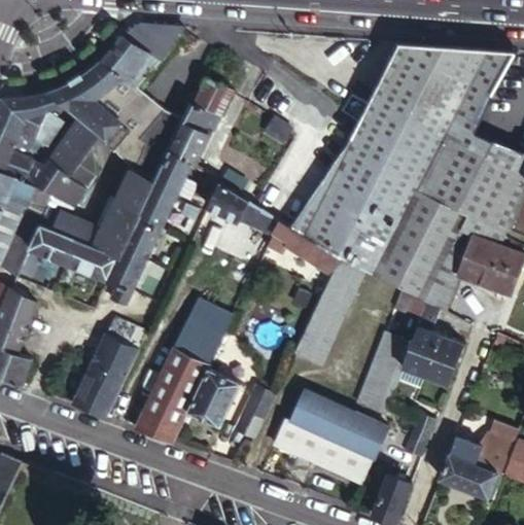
[(169,28),(167,27),(126,27),(121,35),(161,61),(181,36),(175,32),(172,36),(167,32),(169,28)]
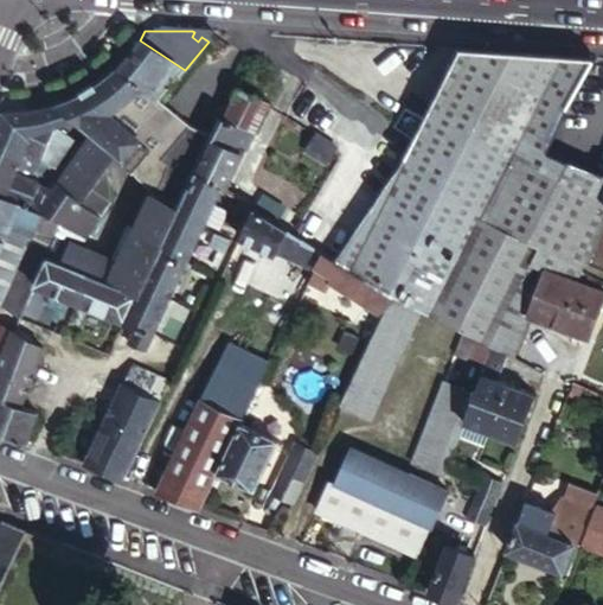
[(185,70),(140,40),(139,43),(133,52),(123,64),(114,74),(160,101),(174,83),(180,77),(185,70)]
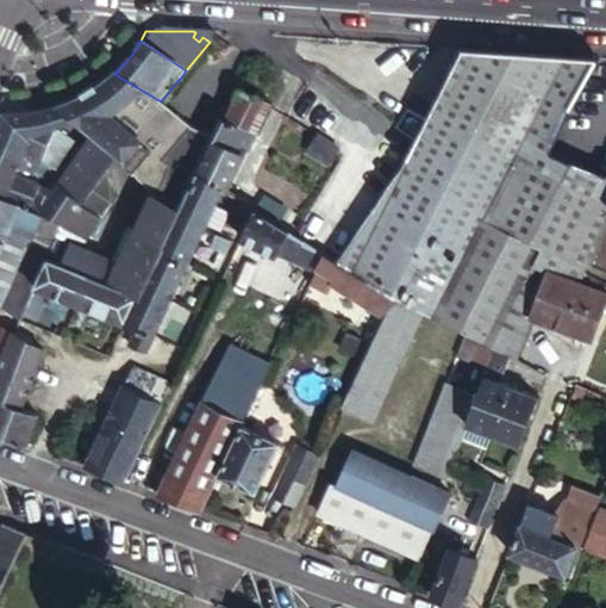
[(569,60),(462,51),(406,154),(394,178),(378,213),(351,268),(370,280),(394,295),(398,297),(423,311),(464,334),(491,348),(503,355),(505,357),(510,360),(529,318),(589,341),(599,314),(573,304),(580,285),(545,273),(550,260),(582,277),(605,224),(605,180),(604,179),(575,167),(581,154),(553,142),(568,111),(595,62),(569,60)]
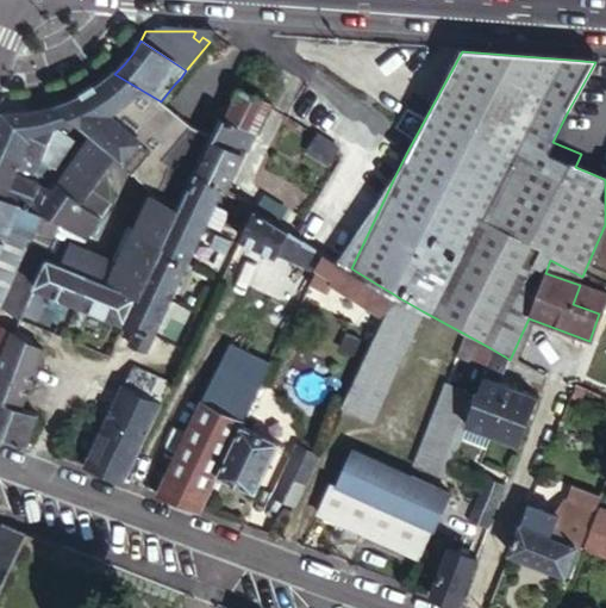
[(161,101),(114,74),(110,78),(100,85),(83,95),(136,130),(152,111),(157,105),(161,101)]
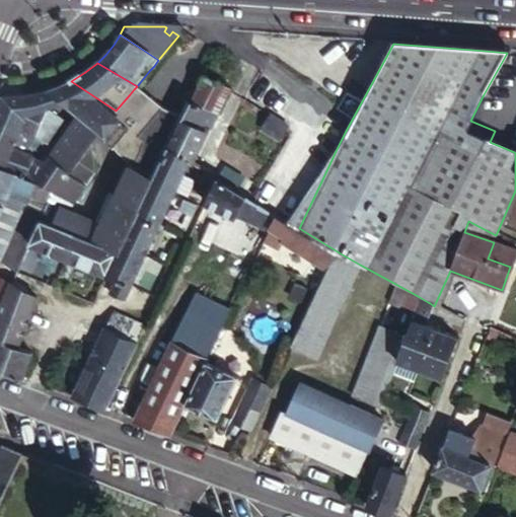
[(227,89),(201,77),(190,100),(215,113),(227,89)]
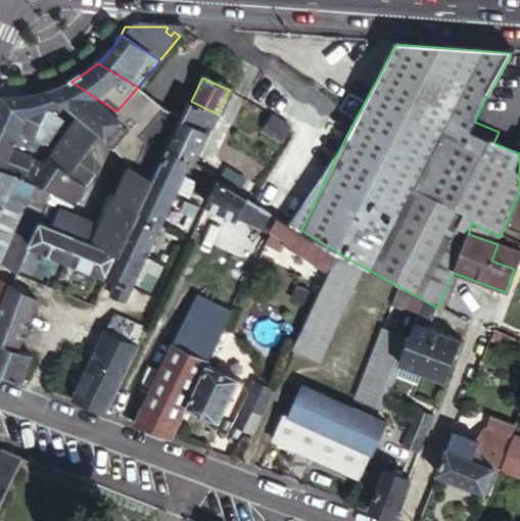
[(116,111),(72,82),(68,83),(54,89),(46,91),(58,101),(78,117),(97,135),(116,111)]
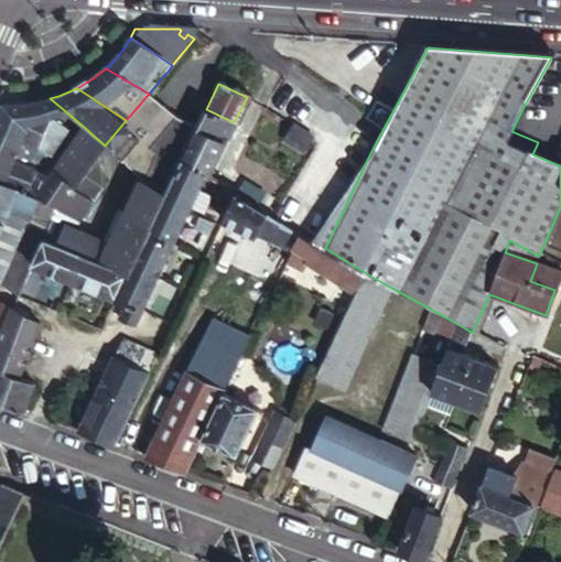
[(175,109),(149,94),(146,97),(141,103),(126,120),(105,146),(139,181),(147,185),(163,148),(157,144),(175,109)]
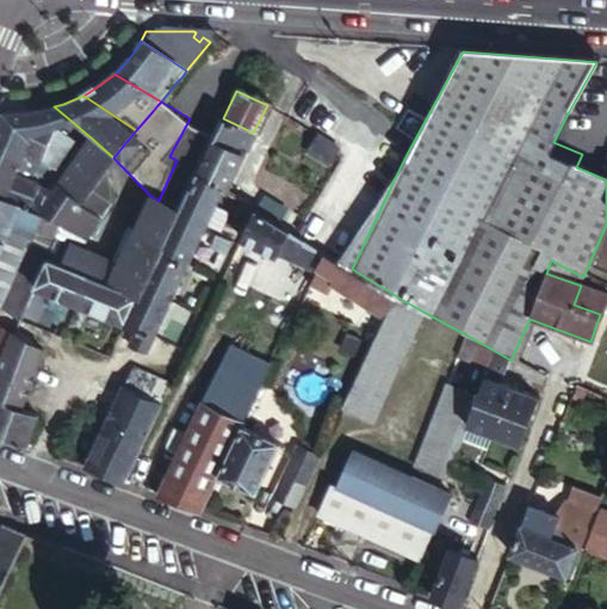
[(68,118),(54,106),(50,108),(36,110),(19,111),(16,111),(2,112),(0,117),(0,174),(7,177),(17,154),(38,162),(33,174),(47,179),(51,167),(55,168),(72,141),(56,133),(55,124),(68,118)]
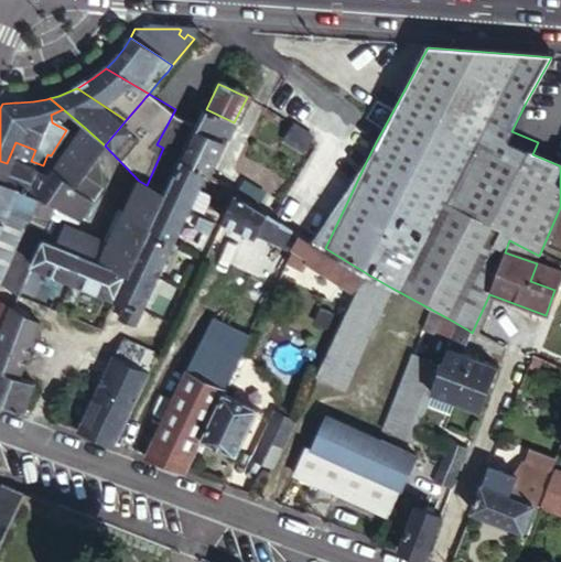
[(560,166),(560,117),(526,103),(511,131),(538,142),(560,151),(560,160),(559,165),(560,166)]
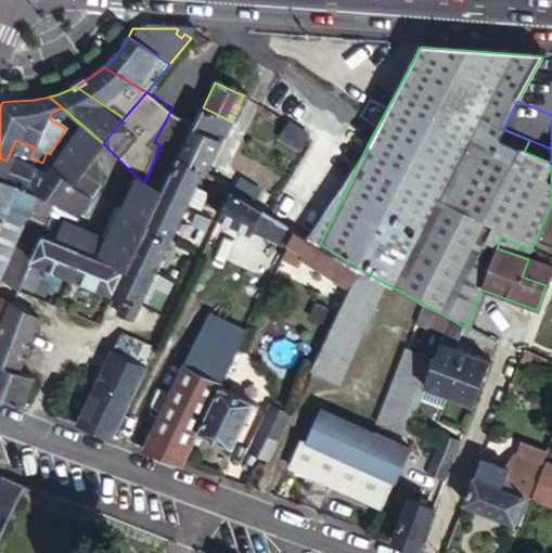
[(204,175),(230,120),(203,107),(177,158),(202,174),(204,175)]
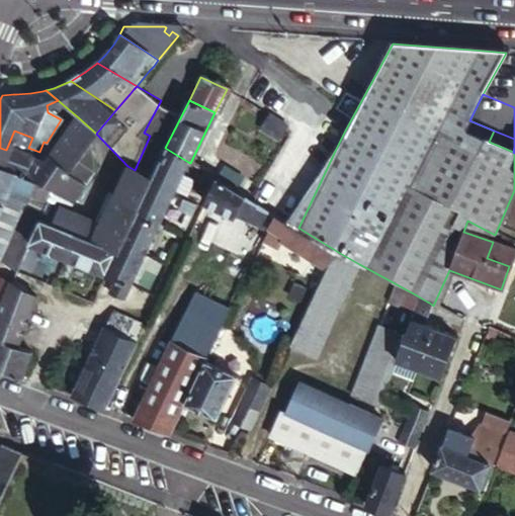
[(275,138),(283,124),(267,114),(259,129),(275,138)]
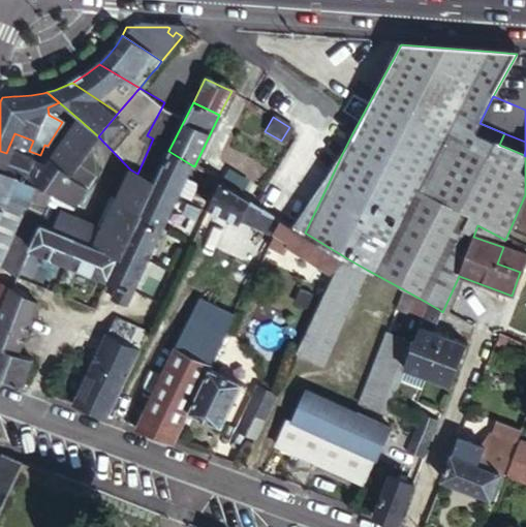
[(67,133),(89,150),(98,136),(79,119),(67,133)]
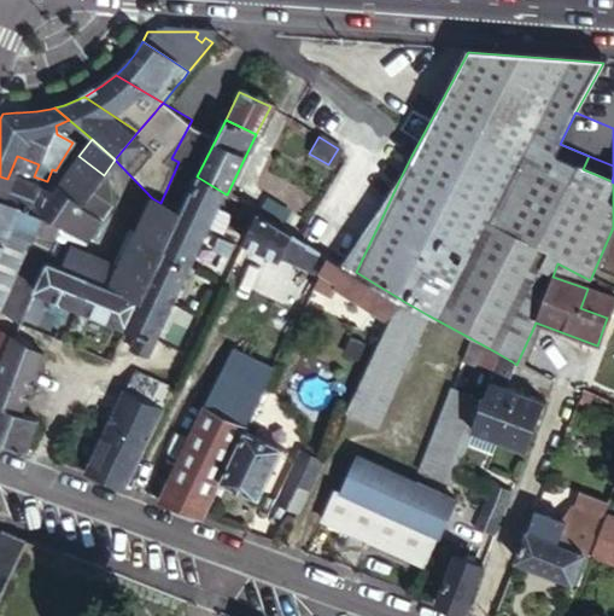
[(384,143),(372,167),(354,203),(382,216),(399,180),(411,156),(384,143)]
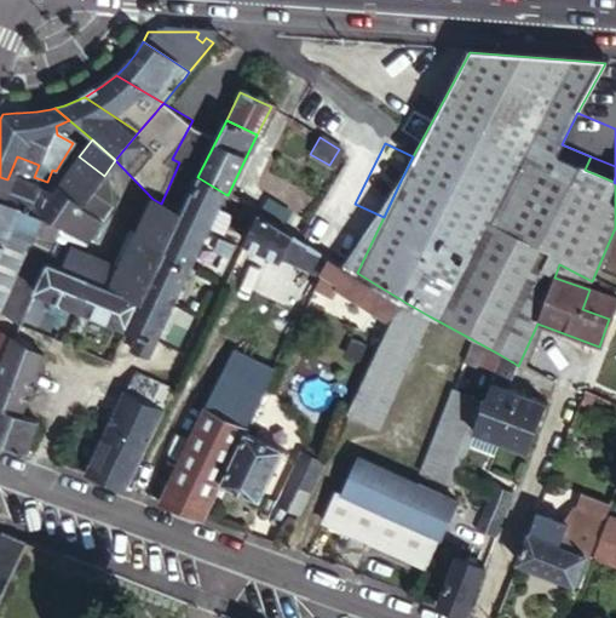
[(0,204),(61,230),(46,262),(61,268),(70,246),(80,251),(99,221),(82,206),(57,186),(47,182),(34,177),(39,165),(17,156),(7,179),(0,177),(0,204)]
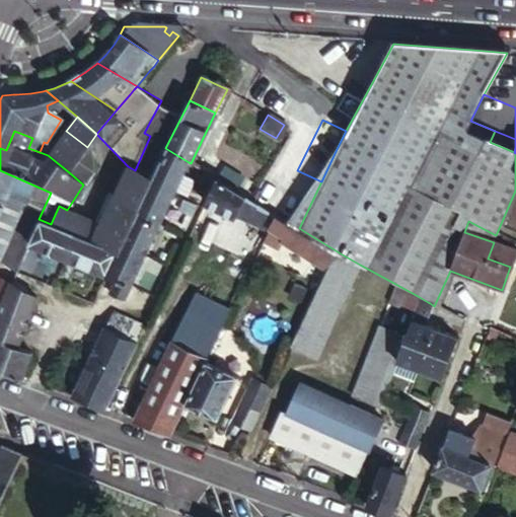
[(66,131),(48,155),(69,172),(87,147),(66,131)]
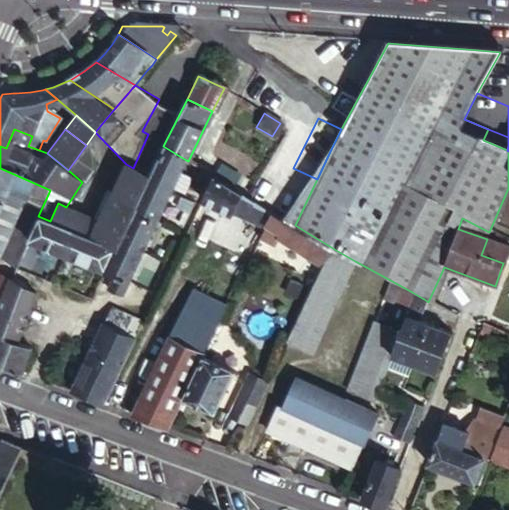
[(508,145),(508,137),(488,129),(483,140),(507,150),(508,145)]
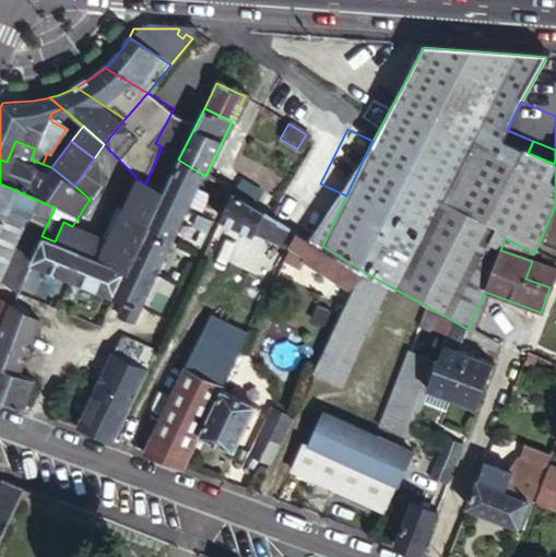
[(186,212),(203,175),(178,160),(162,192),(158,198),(186,212)]
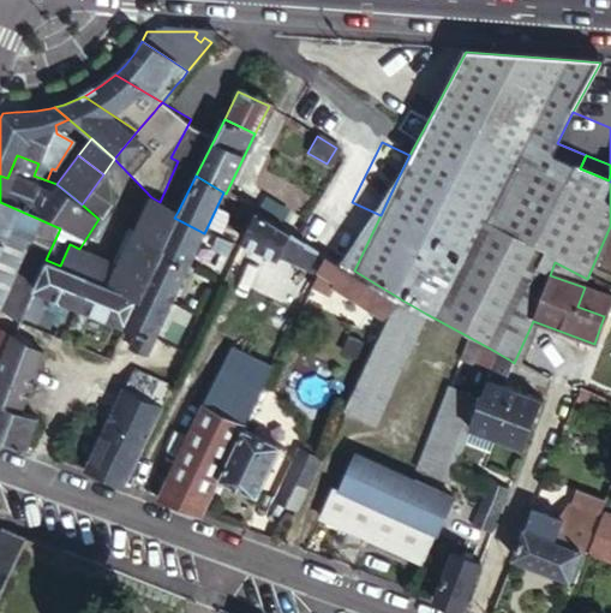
[(118,266),(111,262),(79,249),(70,244),(60,266),(88,278),(107,286),(138,301),(143,291),(161,254),(159,251),(174,218),(178,212),(160,202),(151,197),(133,234),(118,266)]
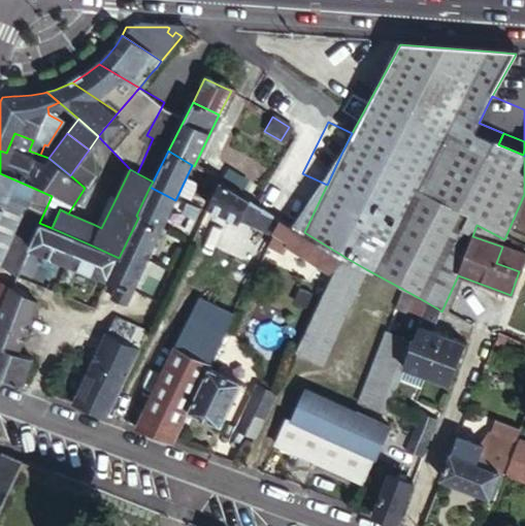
[(0,267),(15,277),(29,248),(39,223),(52,196),(0,173),(0,267)]
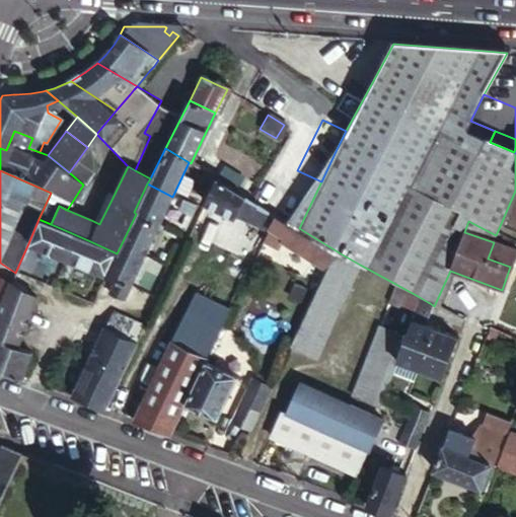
[(277,215),(261,206),(248,198),(215,177),(202,204),(231,218),(233,215),(248,222),(250,220),(269,231),(277,215)]
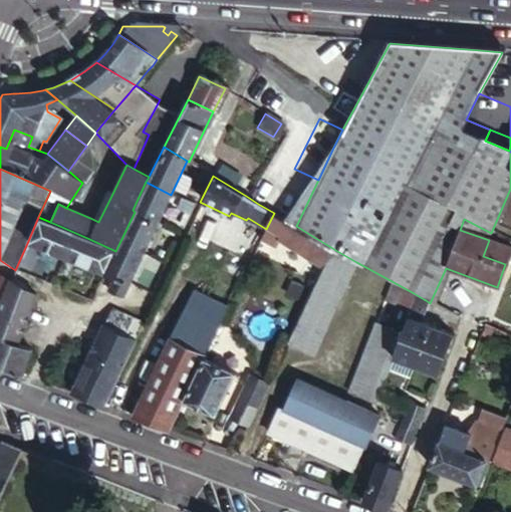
[(135,212),(157,223),(171,195),(146,182),(133,210),(135,212)]
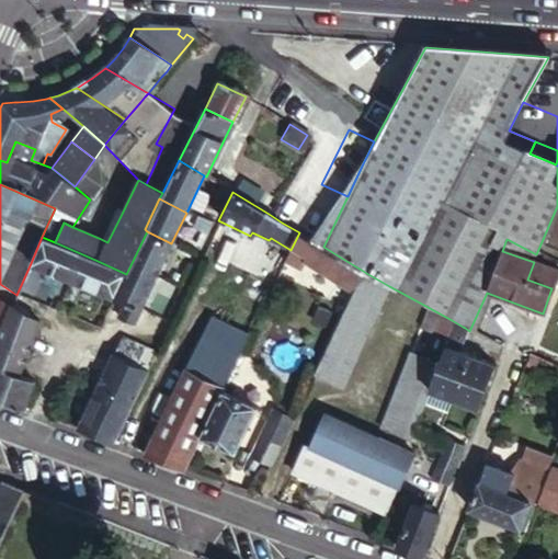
[(282,208),(277,205),(274,205),(271,212),(277,215),(282,208)]
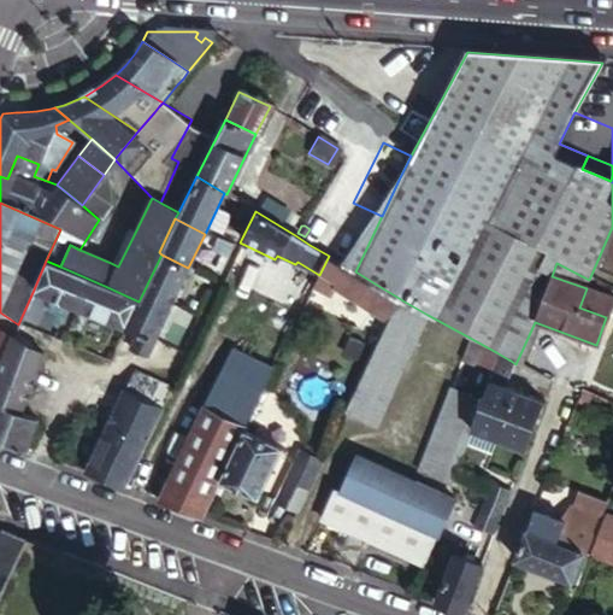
[(612,227),(589,280),(612,292),(612,227)]
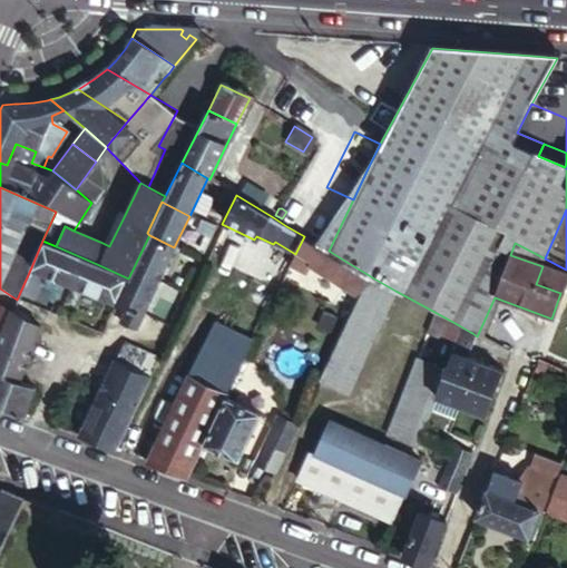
[(103,243),(109,246),(124,217),(117,214),(103,243)]
